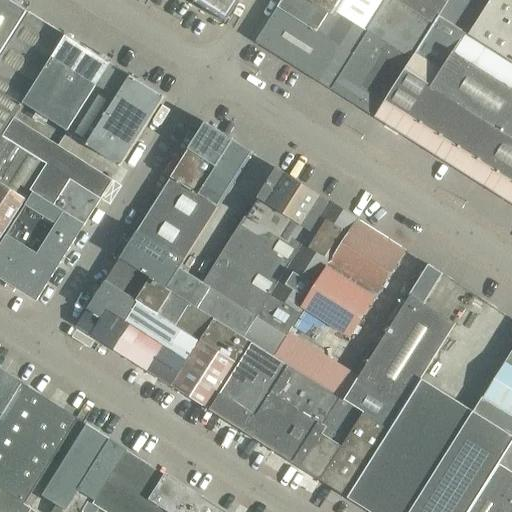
[(0,0),(0,59),(29,13),(30,12),(10,0),(0,0)]
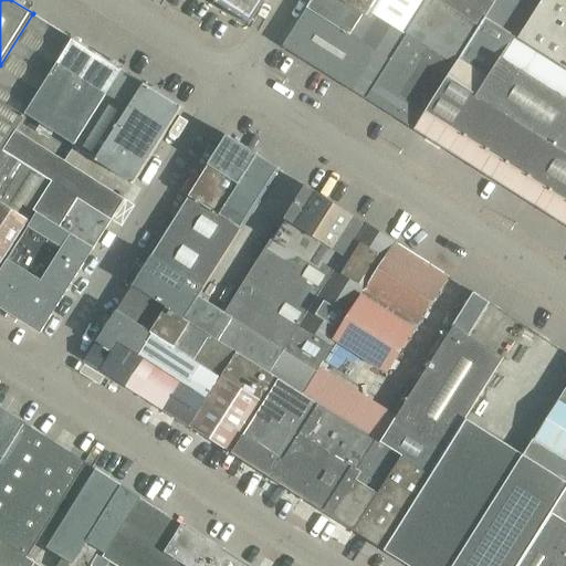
[(209,0),(245,23),(260,0),(209,0)]
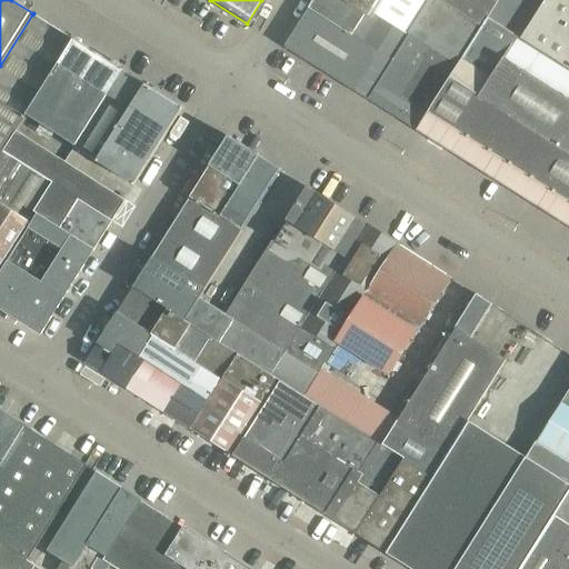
[(313,0),(285,47),(367,99),(391,61),(395,53),(407,35),(407,33),(376,13),(385,0),(313,0)]
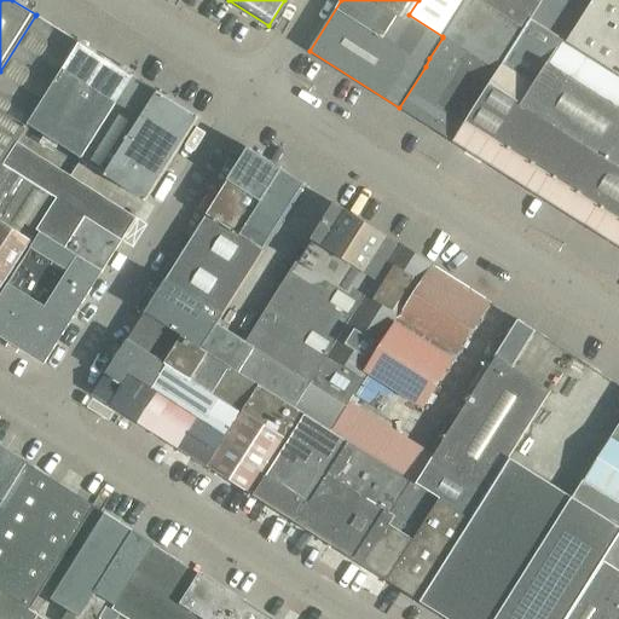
[(418,0),(409,15),(443,36),(443,38),(497,71),(530,19),(541,0),(418,0)]
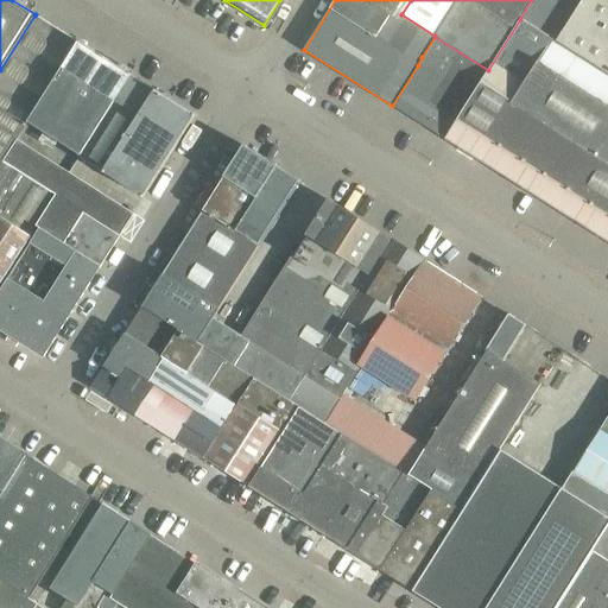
[(531,0),(520,19),(557,42),(582,0),(531,0)]
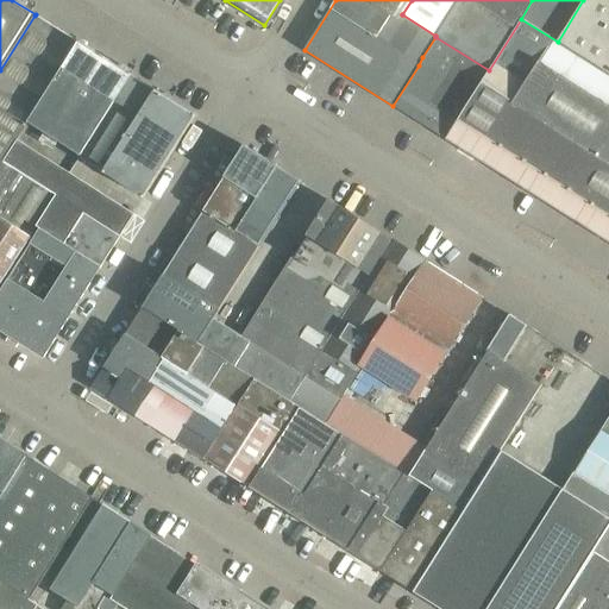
[(608,0),(583,0),(558,42),(608,74),(608,0)]
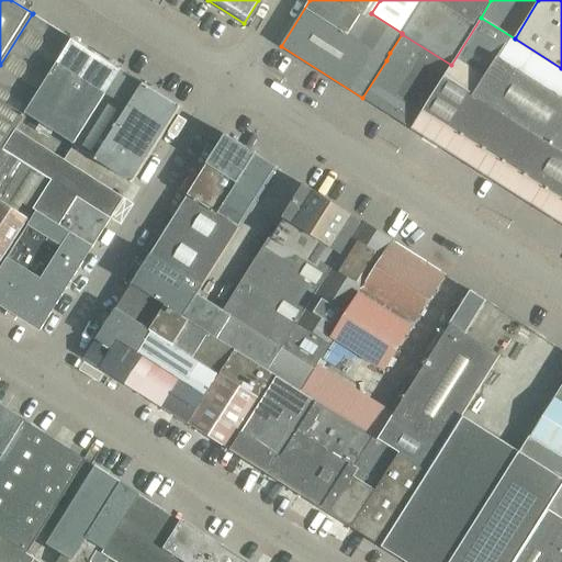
[(26,115),(74,40),(32,14),(0,65),(0,148),(3,152),(3,150),(26,115)]
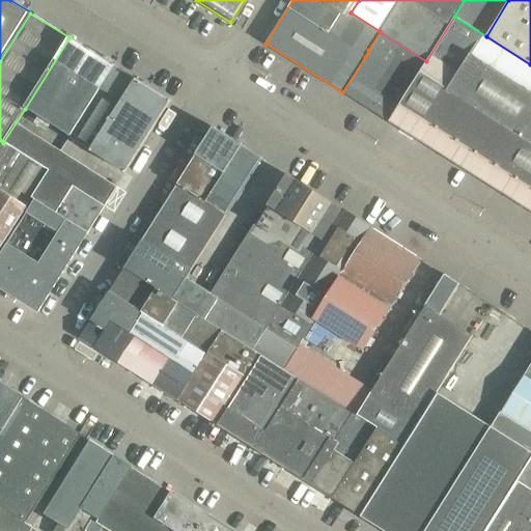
[(530,64),(486,36),(454,17),(426,61),(425,61),(411,86),(389,121),(530,211),(530,64)]
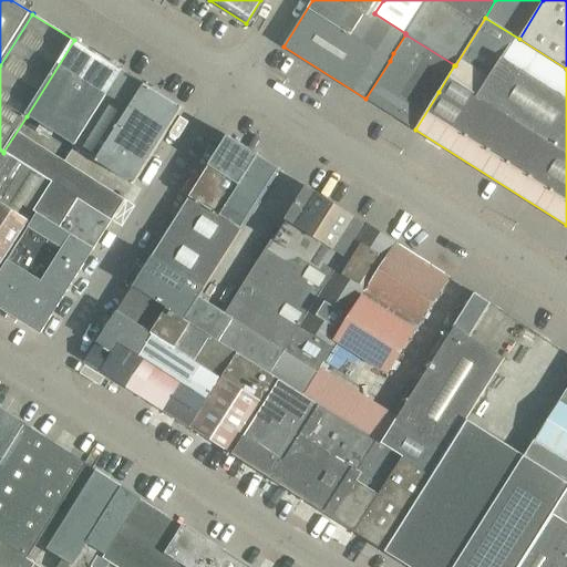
[(439,92),(454,65),(455,65),(405,34),(393,53),(390,61),(366,99),(414,130),(415,130),(439,92)]
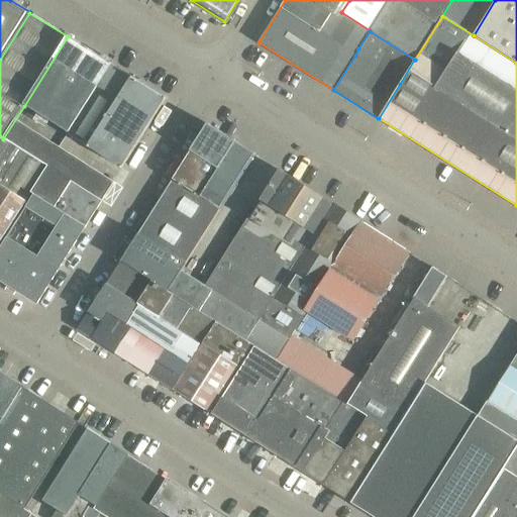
[(68,133),(111,65),(68,36),(24,106),(68,133)]
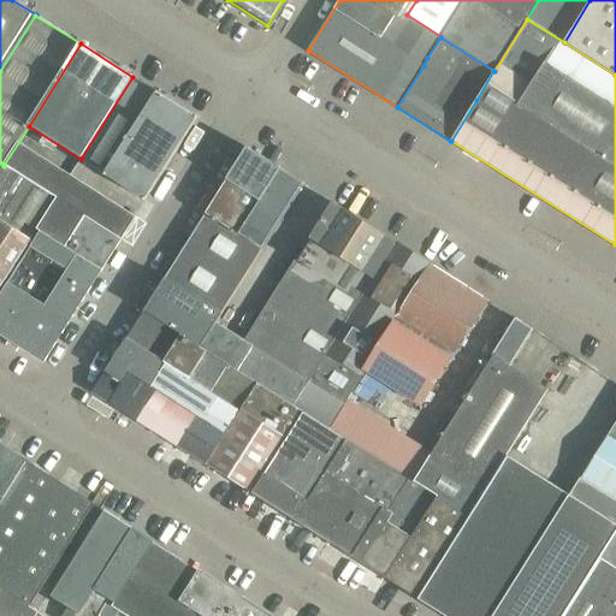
[(106,176),(159,93),(132,77),(81,159),(106,176)]
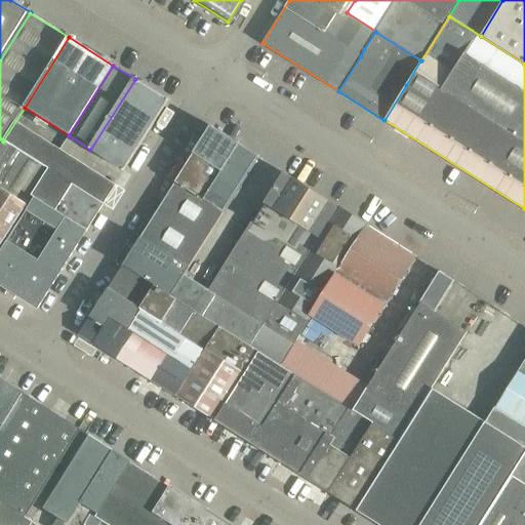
[(90,150),(124,171),(169,99),(135,79),(90,150)]
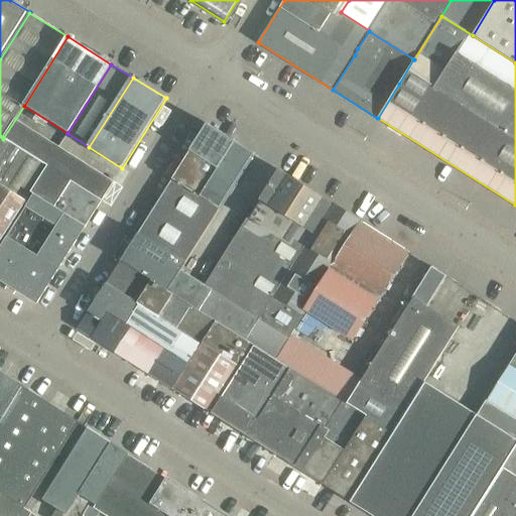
[(102,201),(113,181),(122,168),(89,147),(68,133),(24,106),(3,138),(20,149),(46,166),(30,192),(33,195),(54,208),(71,181),(102,201)]
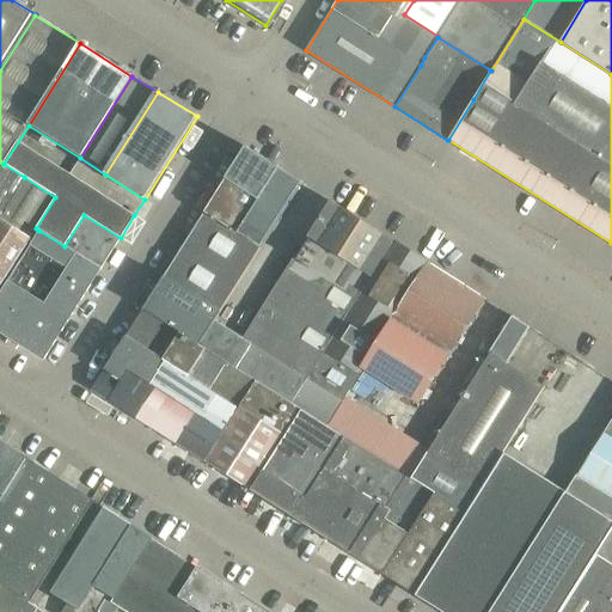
[(279,169),(245,147),(142,310),(159,319),(160,319),(200,344),(215,320),(263,245),(238,231),(279,169)]
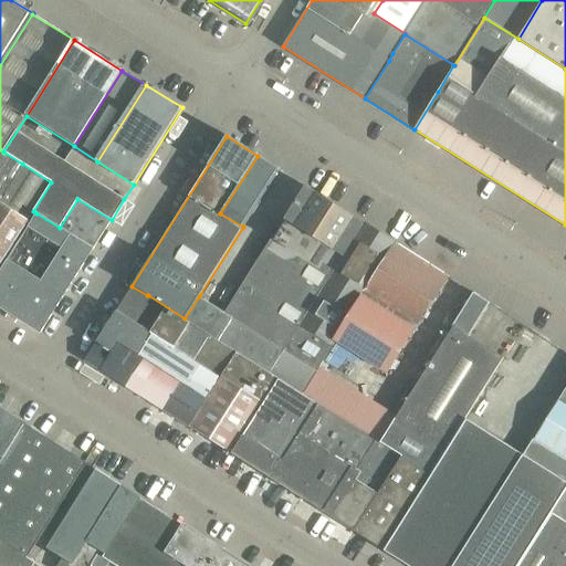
[(0,264),(29,220),(33,211),(51,182),(22,164),(3,152),(3,153),(0,149),(0,264)]
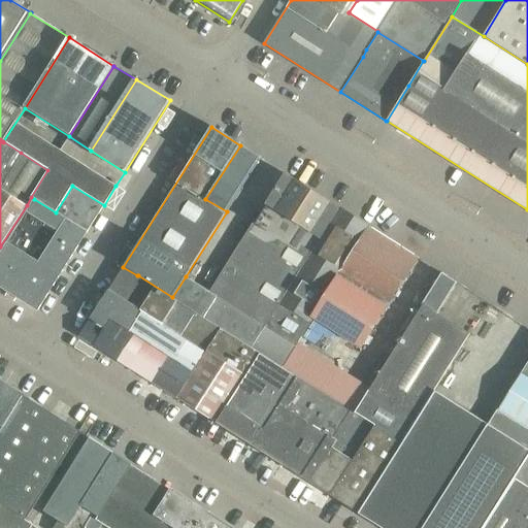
[(261,159),(240,145),(205,199),(227,211),(261,159)]
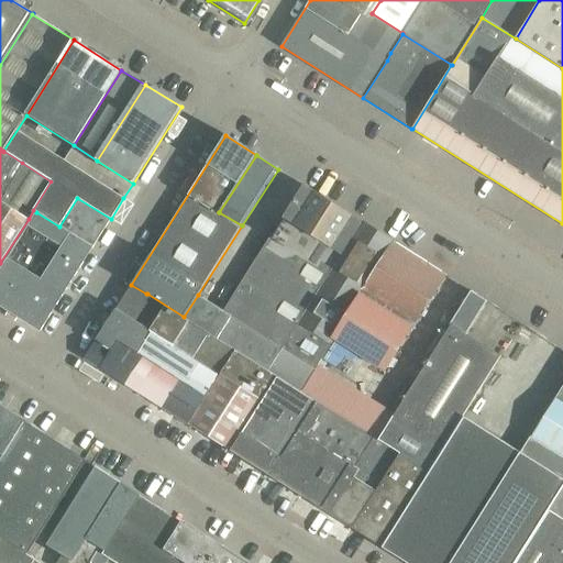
[(282,350),(363,223),(304,185),(223,311),(223,312),(282,350)]
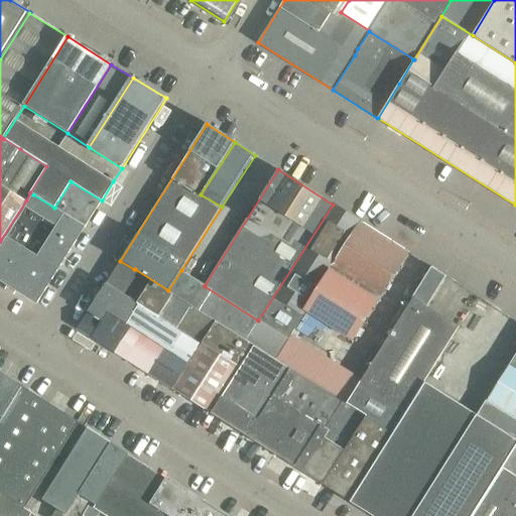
[(54,208),(85,227),(102,201),(71,181),(54,208)]
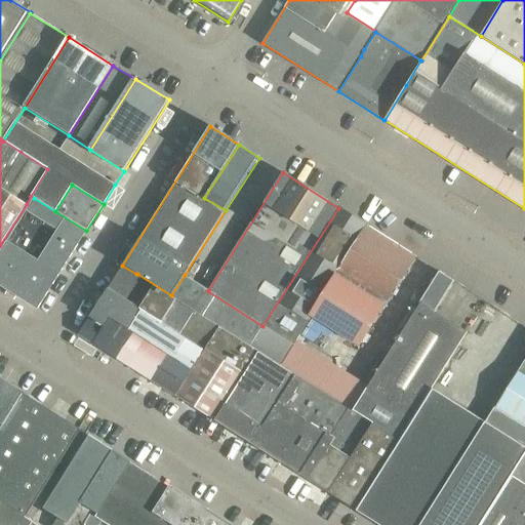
[(0,284),(38,308),(41,303),(70,255),(86,231),(55,211),(34,198),(0,251),(0,284)]
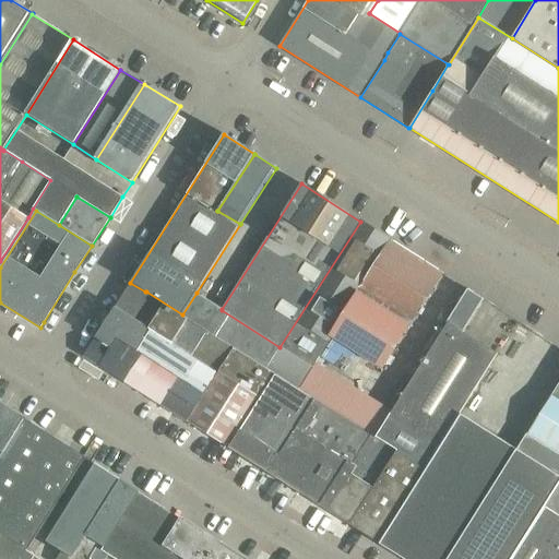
[(280,347),(266,368),(275,373),(298,388),(311,367),(312,367),(332,336),(393,242),(360,222),(280,347)]
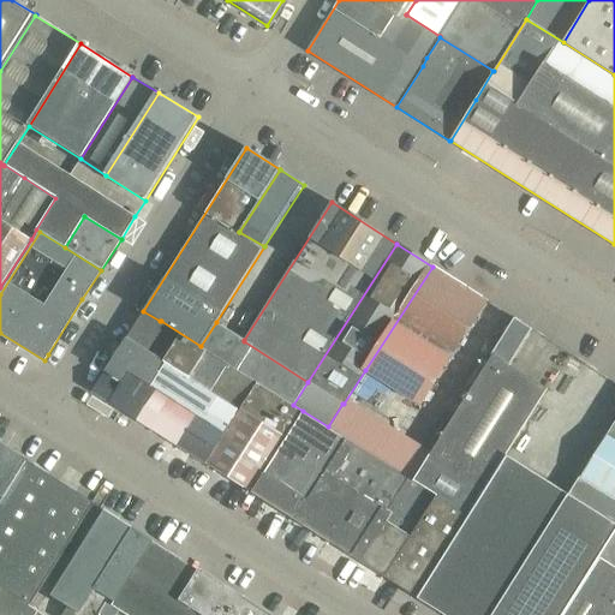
[(433,267),(365,370),(418,405),(448,359),(429,347),(466,288),(433,267)]
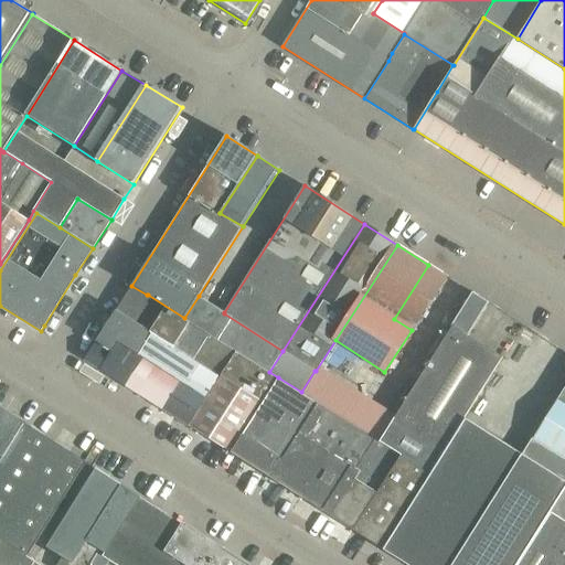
[(446,276),(428,265),(394,319),(412,330),(446,276)]
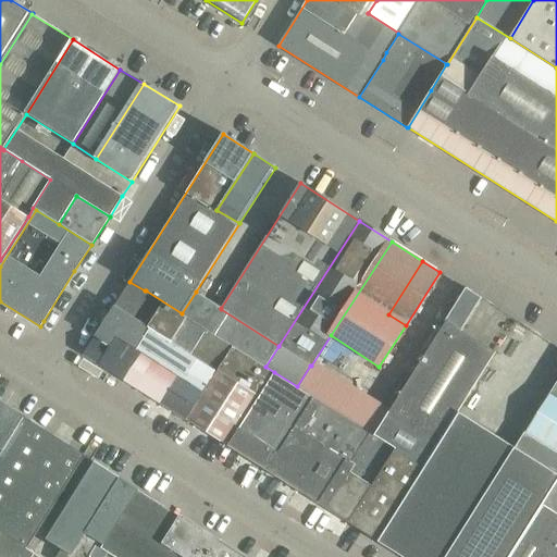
[(218,370),(232,346),(227,343),(182,313),(146,291),(145,291),(130,282),(115,305),(218,370)]
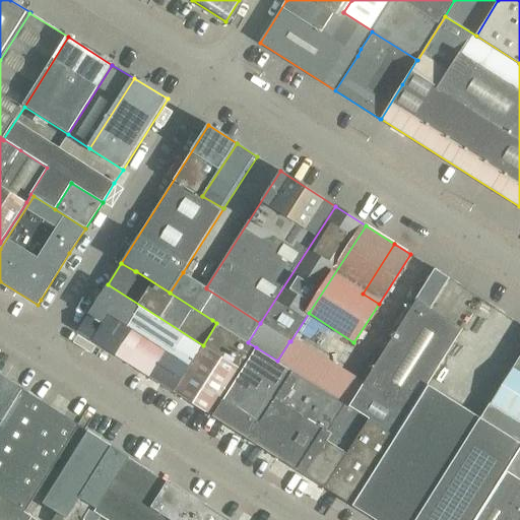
[(415,301),(349,406),(369,418),(397,437),(410,415),(408,414),(462,329),(430,308),(449,278),(435,268),(414,300),(415,301)]
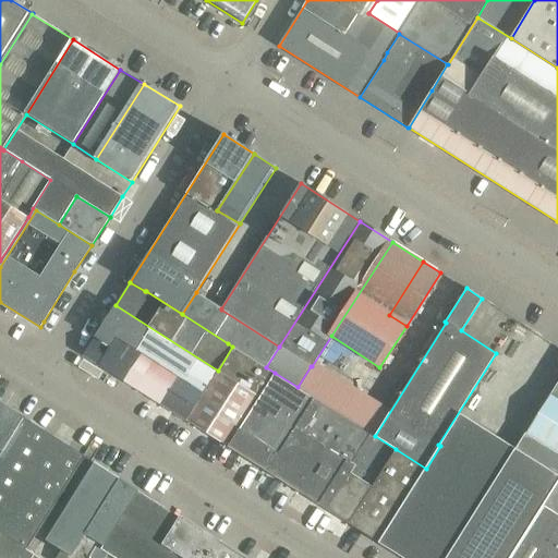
[(221,308),(196,292),(182,314),(228,343),(232,347),(266,367),(279,347),(221,310),(221,308)]
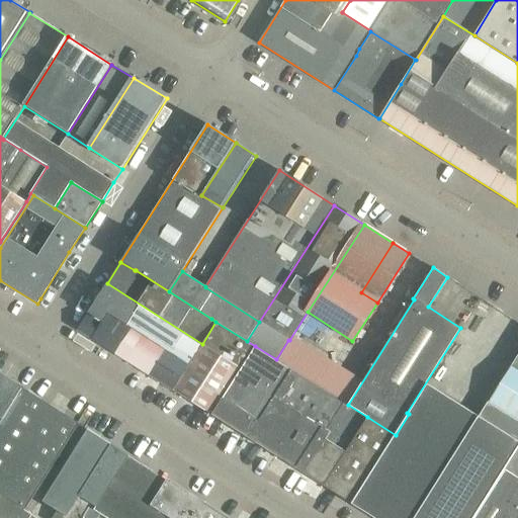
[(107,284),(103,291),(102,290),(88,314),(103,323),(108,314),(133,329),(144,336),(165,349),(189,364),(202,344),(107,283),(106,284),(107,284)]
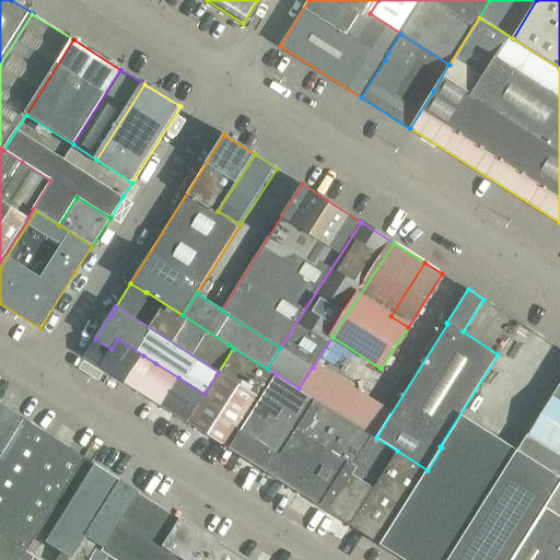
[(143,356),(117,339),(112,349),(95,339),(84,357),(126,383),(143,356)]
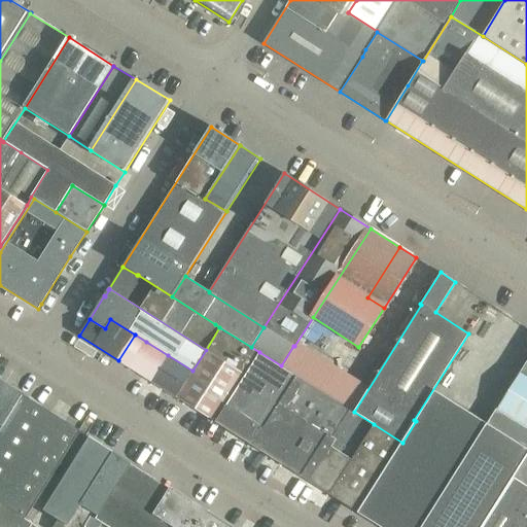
[(259,352),(251,347),(219,327),(206,350),(192,371),(176,396),(215,422),(259,352)]
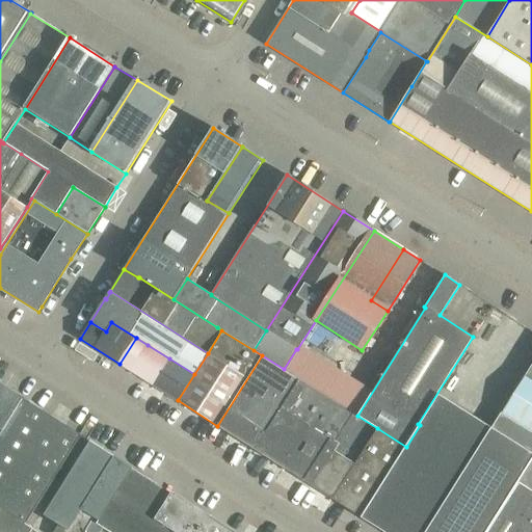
[(131,371),(148,345),(136,338),(120,364),(131,371)]
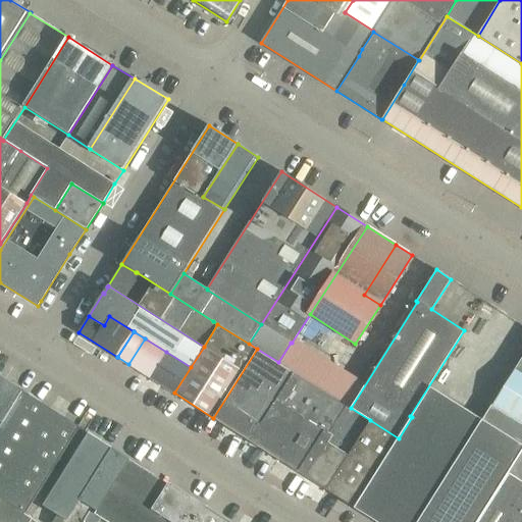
[(166,352),(145,338),(128,364),(150,377),(166,352)]
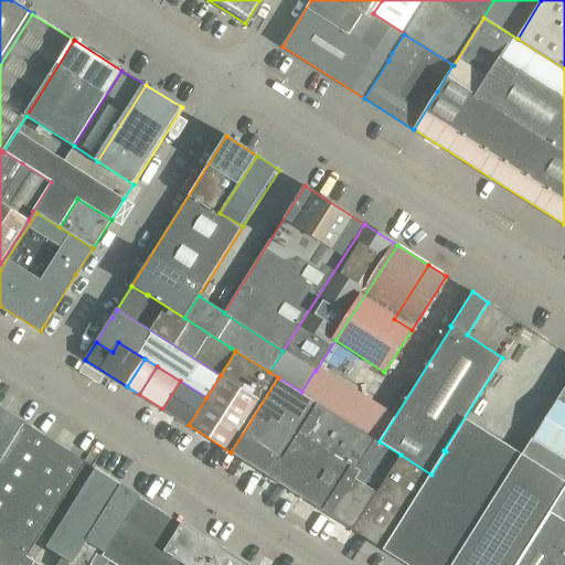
[(231,452),(270,477),(318,403),(301,392),(278,377),(231,452)]
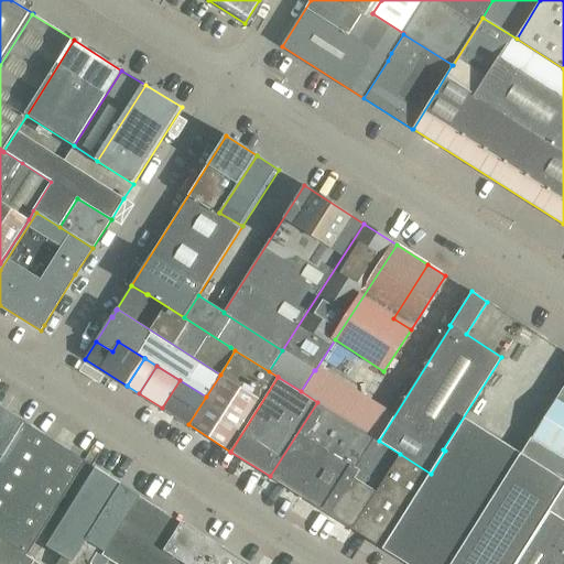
[(188,424),(206,397),(180,380),(162,408),(188,424)]
